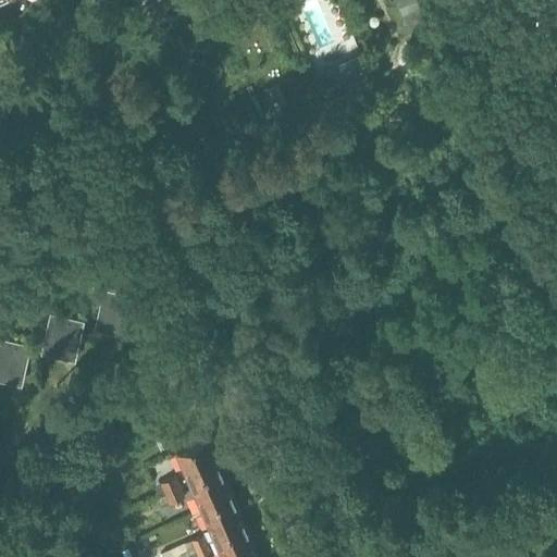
[(398,0),(410,25),(442,11),(436,0),(398,0)]
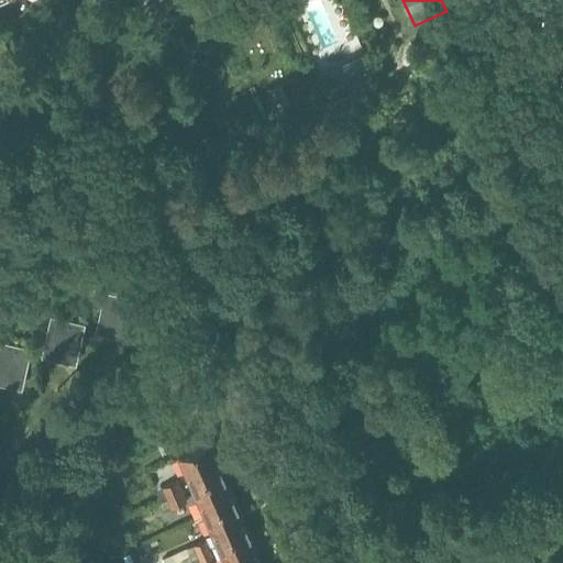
[(361,55),(330,67),(340,90),(370,77),(361,55)]
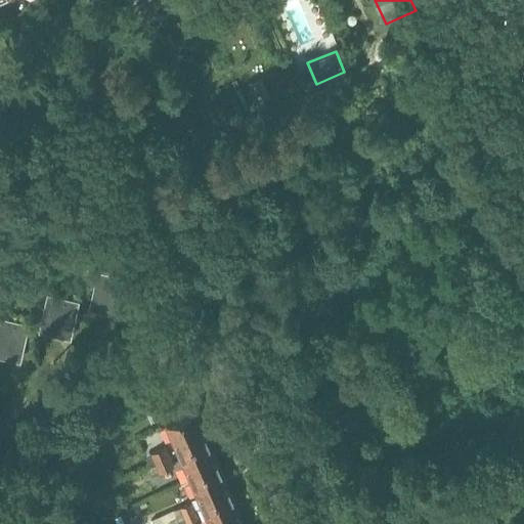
[(0,99),(0,120),(10,117),(3,98),(0,99)]
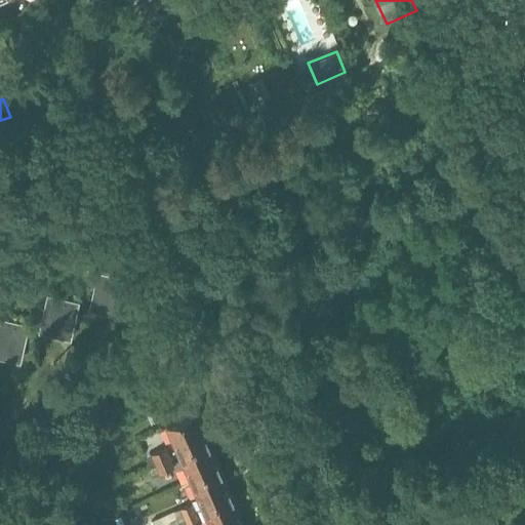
[(129,280),(98,273),(89,311),(121,317),(129,280)]
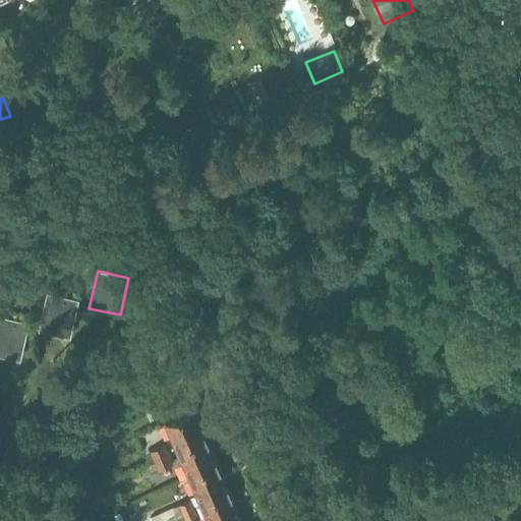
[(71,338),(78,300),(48,293),(39,330),(71,338)]
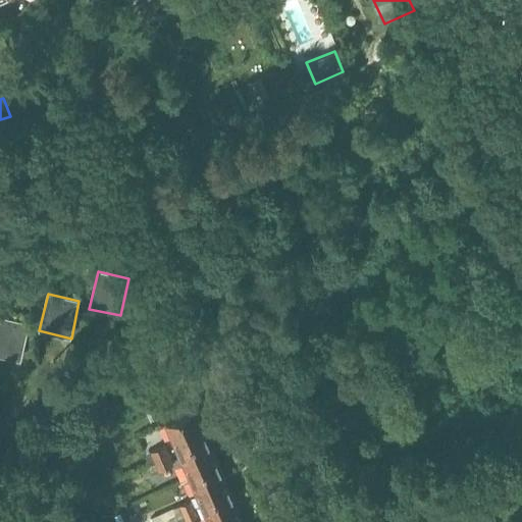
[(0,355),(20,360),(29,323),(0,316),(0,355)]
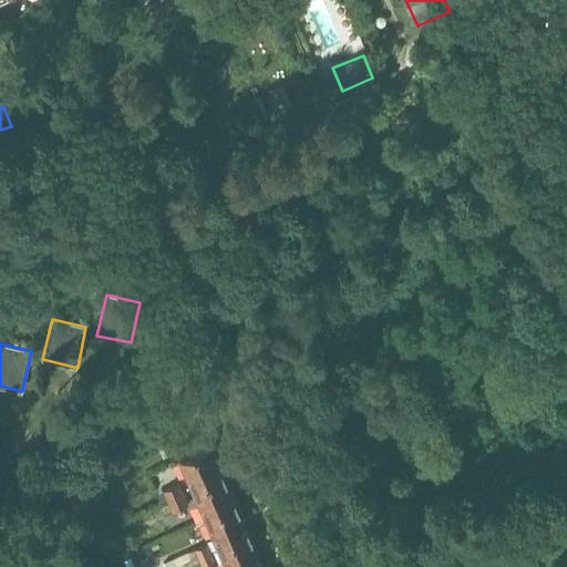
[(194,490),(224,476),(210,447),(181,461),(194,490)]
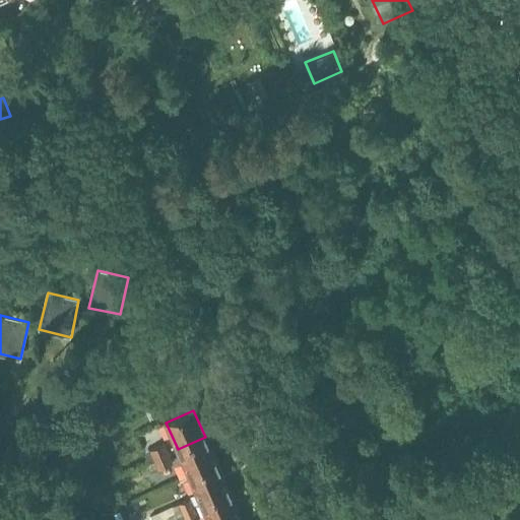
[(217,464),(205,437),(178,449),(189,475),(189,476),(217,464)]
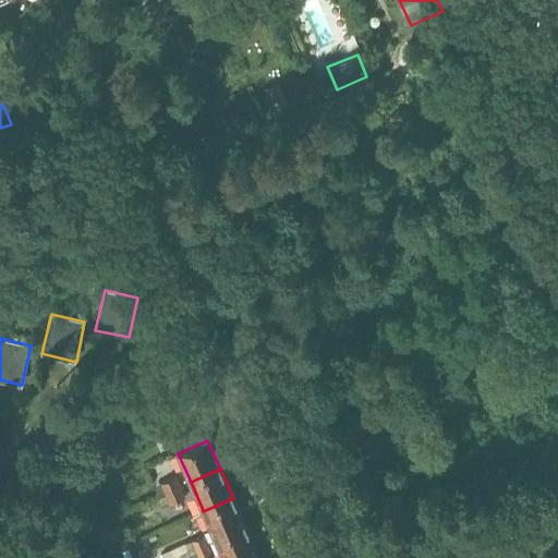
[(166,494),(182,486),(177,475),(160,483),(166,494)]
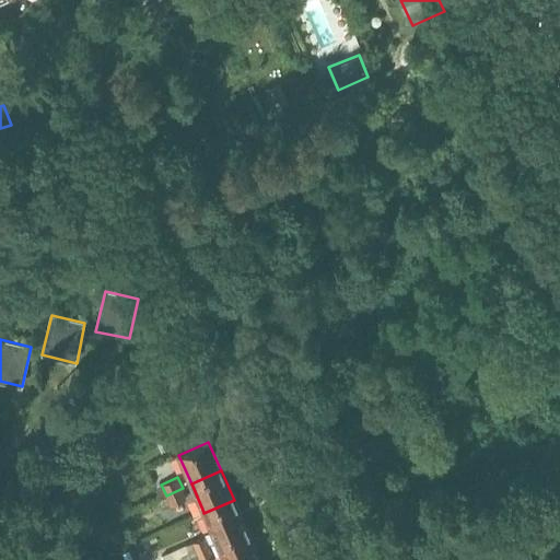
[(187,499),(183,488),(166,496),(171,506),(187,499)]
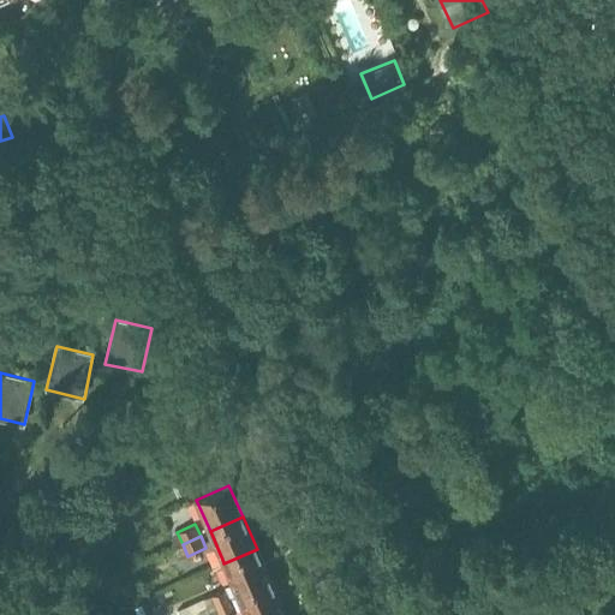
[(257,549),(224,563),(225,566),(238,595),(270,580),(257,549)]
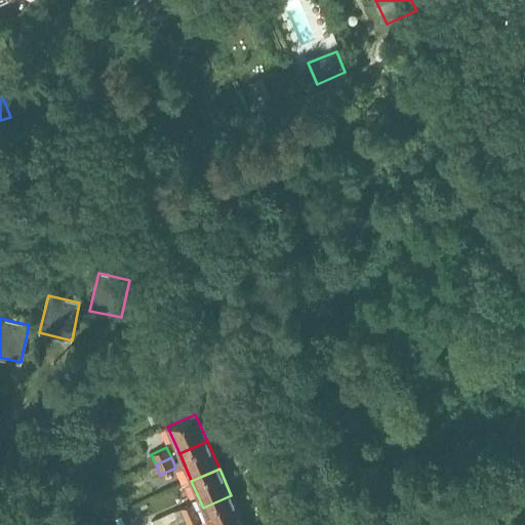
[(237,524),(243,523),(231,495),(203,508),(210,524),(237,524)]
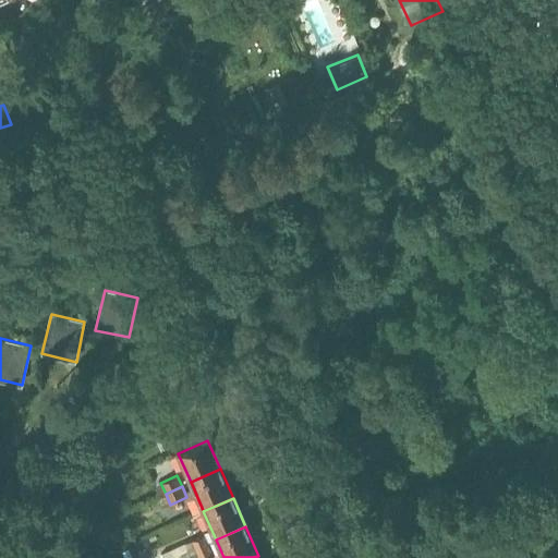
[(176,557),(189,553),(208,544),(205,535),(165,553),(167,557),(176,557)]
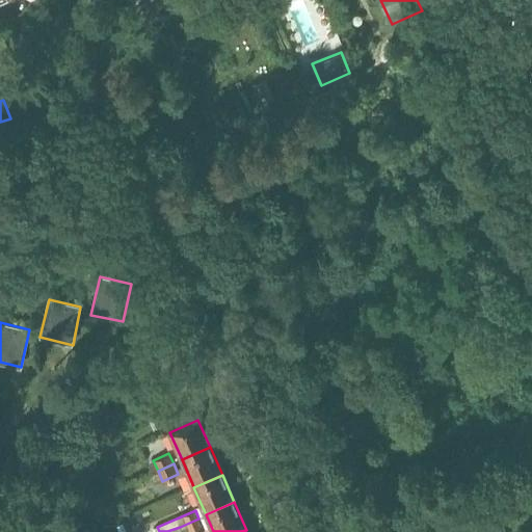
[(187,531),(202,526),(198,519),(180,527),(182,531),(187,531)]
